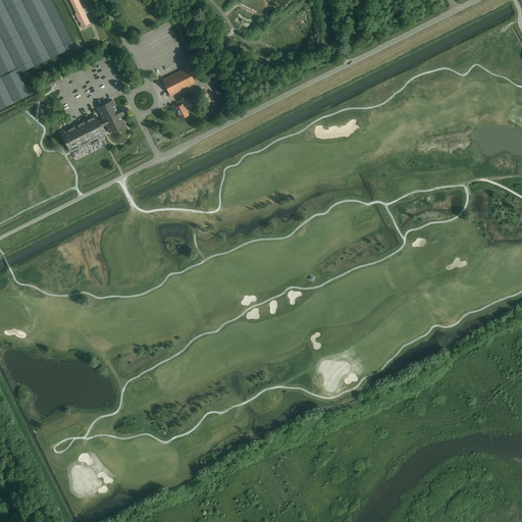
[(76,16),(77,18),(82,28),(90,23),(83,10),(76,13),(75,14),(76,16)]
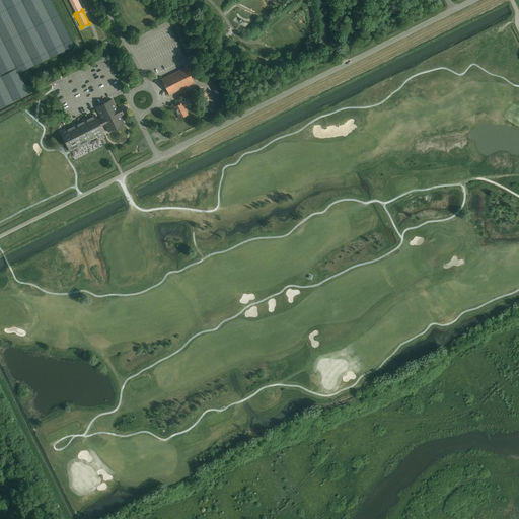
[(161,79),(162,80),(162,81),(165,87),(165,86),(170,95),(194,83),(186,67),(161,79)]
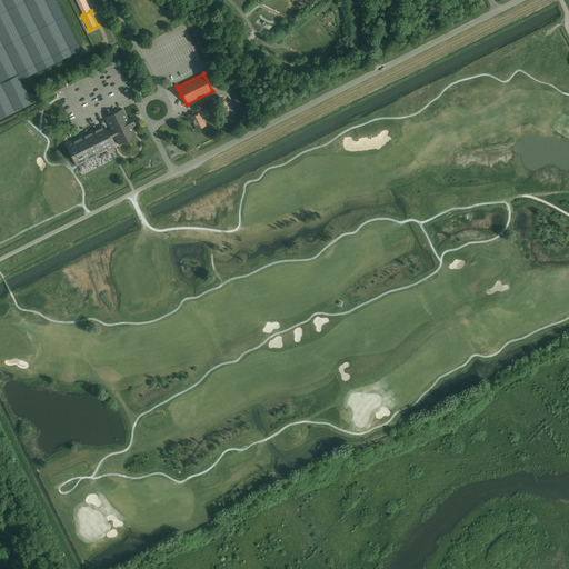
[(237,102),(242,99),(232,79),(227,82),(237,102)]
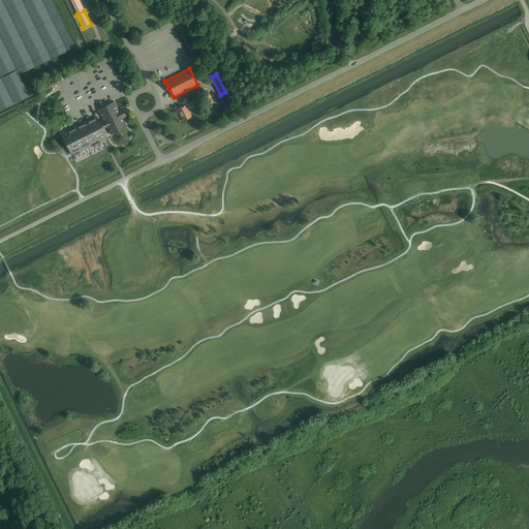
[(114,101),(97,110),(103,120),(99,122),(96,117),(61,133),(71,154),(91,144),(91,143),(100,138),(101,139),(106,136),(102,129),(104,127),(104,126),(105,126),(110,134),(126,126),(122,118),(126,116),(122,109),(119,111),(114,101)]
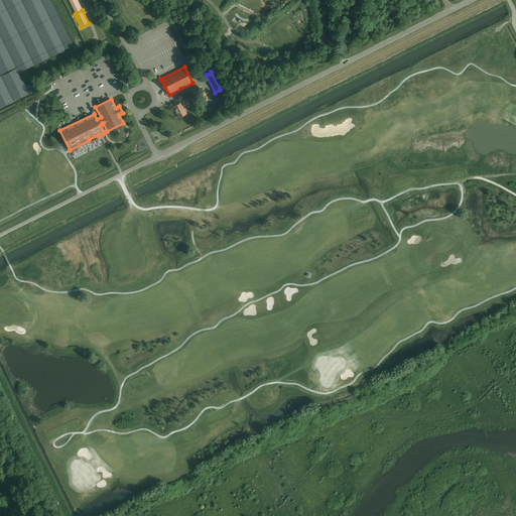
[(178,118),(186,114),(180,103),(172,107),(178,118)]
